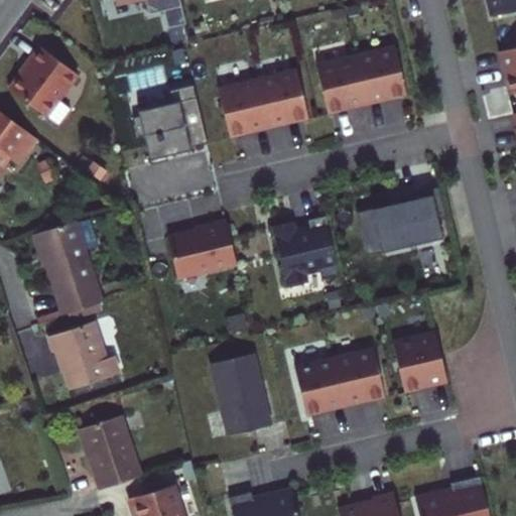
[(515,0),(484,0),(488,14),(515,7),(515,0)]
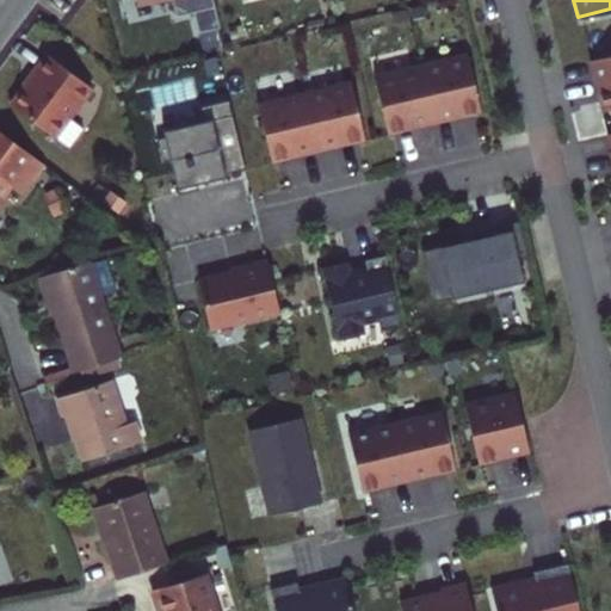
[(7,97),(51,130),(90,81),(47,47),(7,97)]
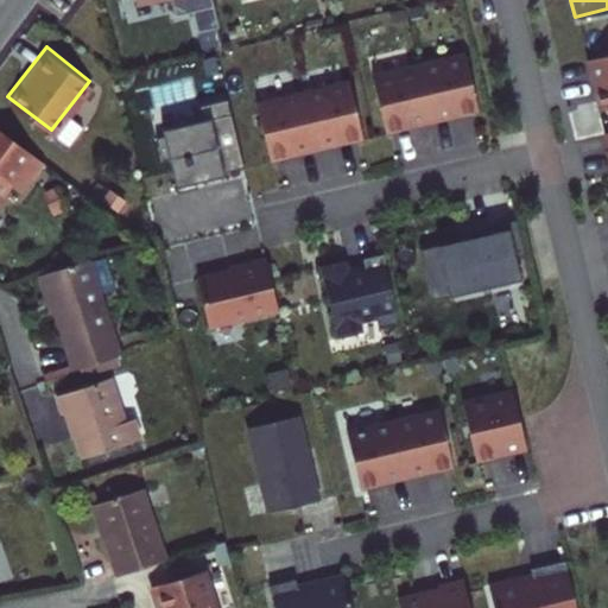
[(461,50),(413,62),(429,124),(476,112),(461,50)]
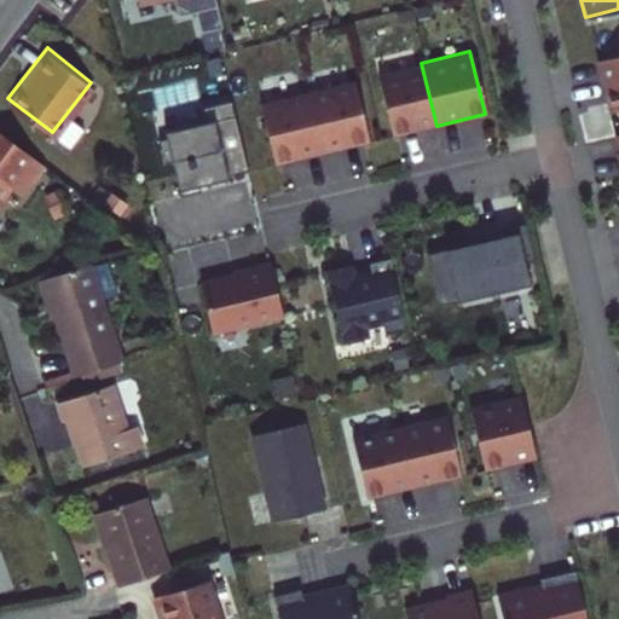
[(618,53),(595,59),(608,115),(618,113),(618,53)]
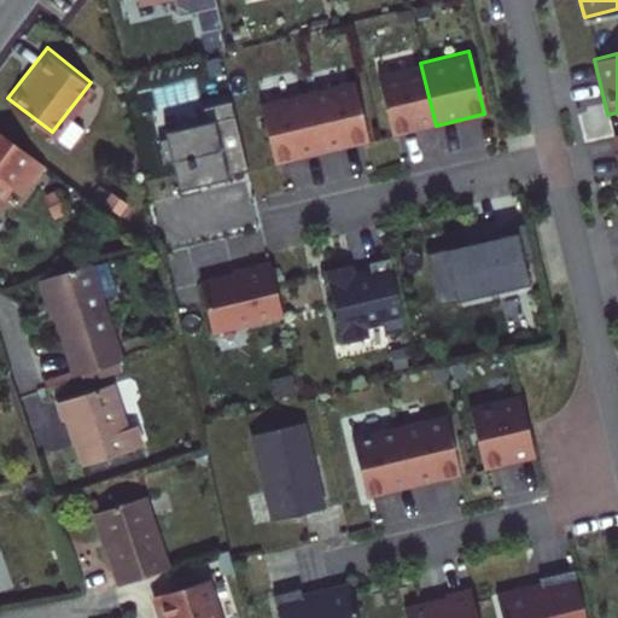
[(420,63),(377,74),(392,136),(436,126),(420,63)]
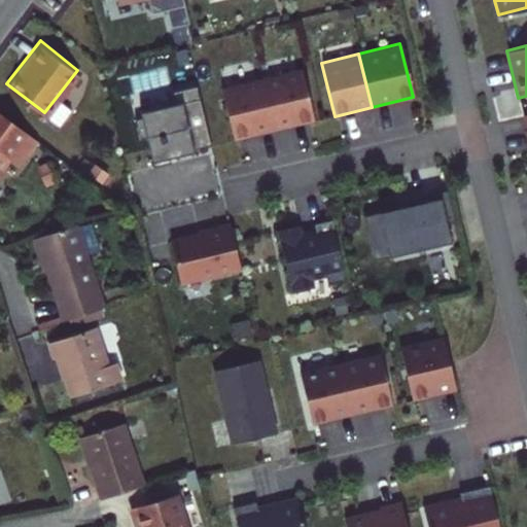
[(262,76),(277,133),(317,121),(303,66),(262,76)]
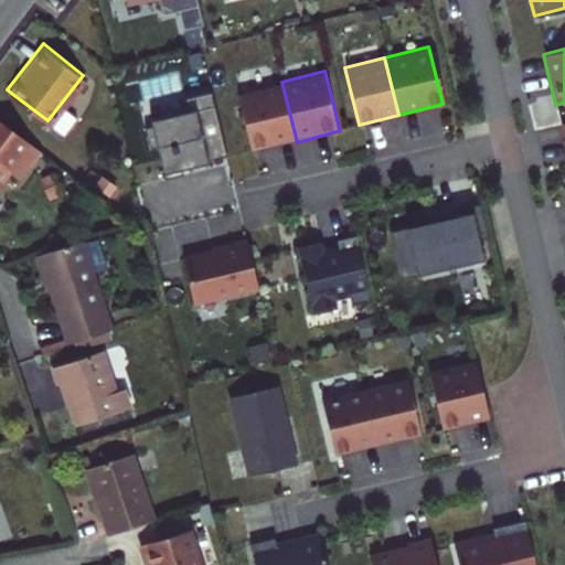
[(297,142),(281,82),(237,94),(254,153),(297,142)]
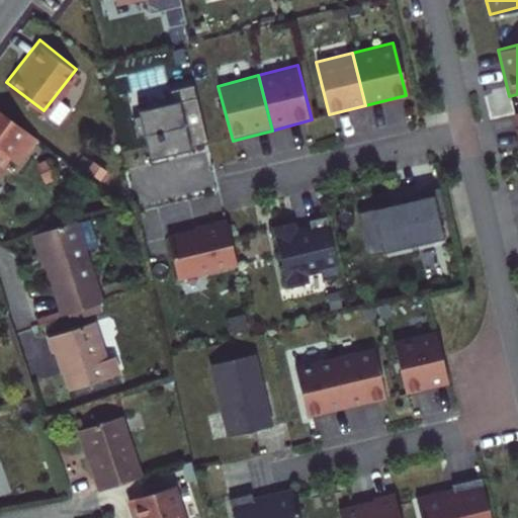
[(175,98),(139,106),(153,166),(124,173),(133,211),(221,191),(195,83),(173,88),(175,98)]
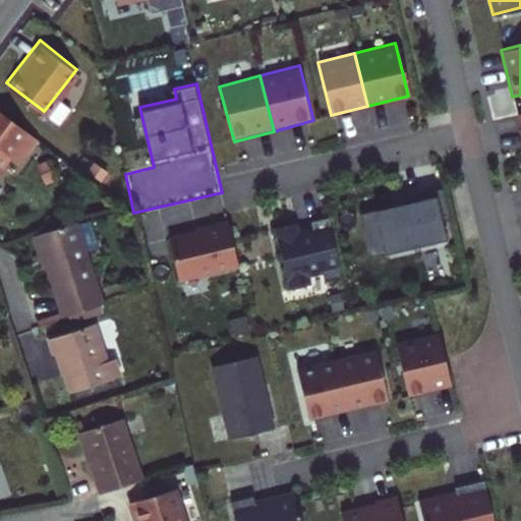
[(0,171),(25,136),(0,117),(0,171)]
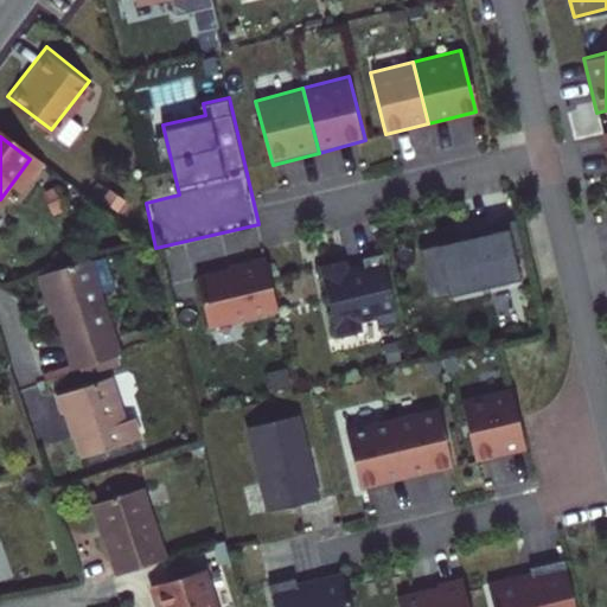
[(506,223),(415,246),(429,300),(521,278),(506,223)]
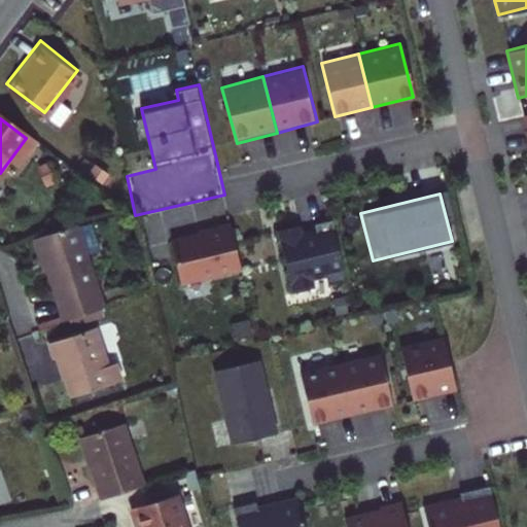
[(63,319),(107,304),(78,219),(34,234),(63,319)]
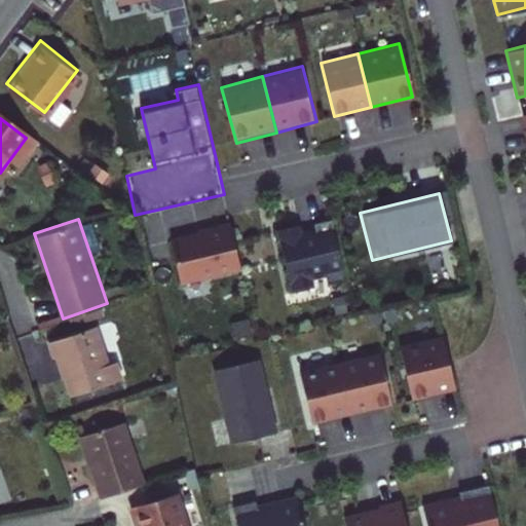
[(333,219),(278,230),(291,291),(345,279),(333,219)]
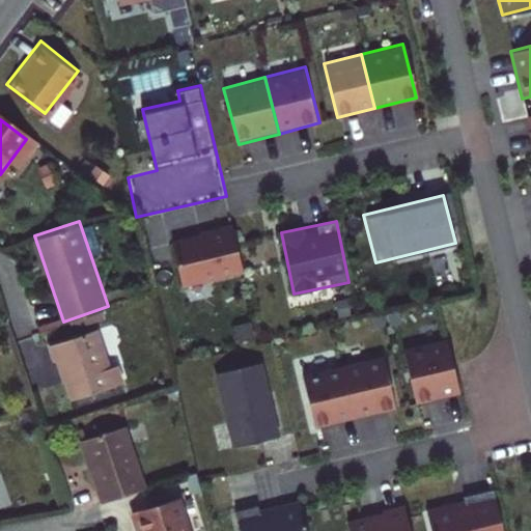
[(232,223),(171,238),(183,285),(244,271),(232,223)]
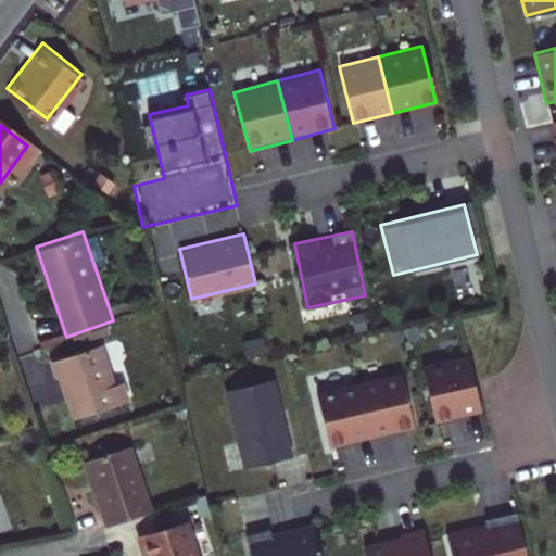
[(125,383),(116,387),(102,345),(52,362),(58,378),(61,377),(74,417),(130,399),(125,383)]
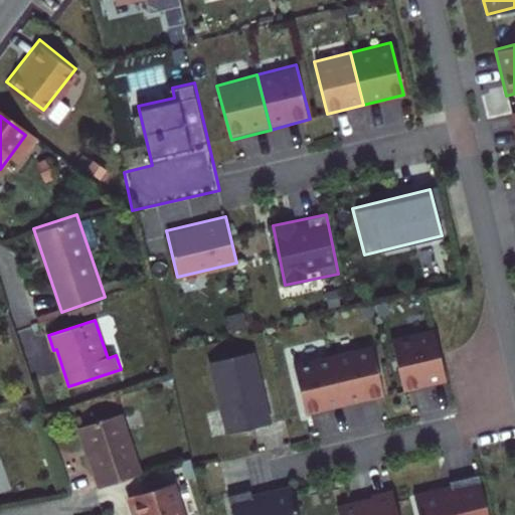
[(434,326),(389,335),(401,388),(445,379),(434,326)]
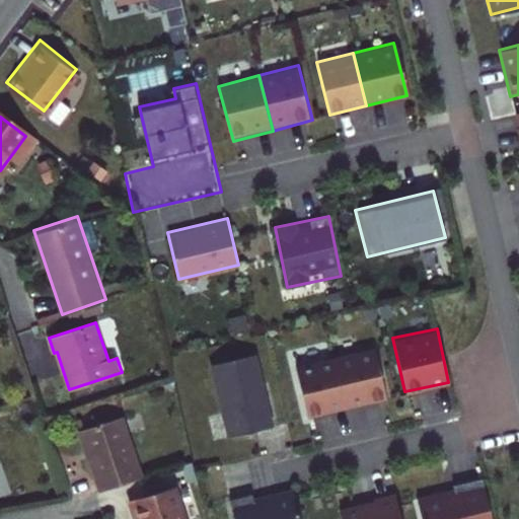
[(373,347),(332,356),(346,411),(386,400),(373,347)]
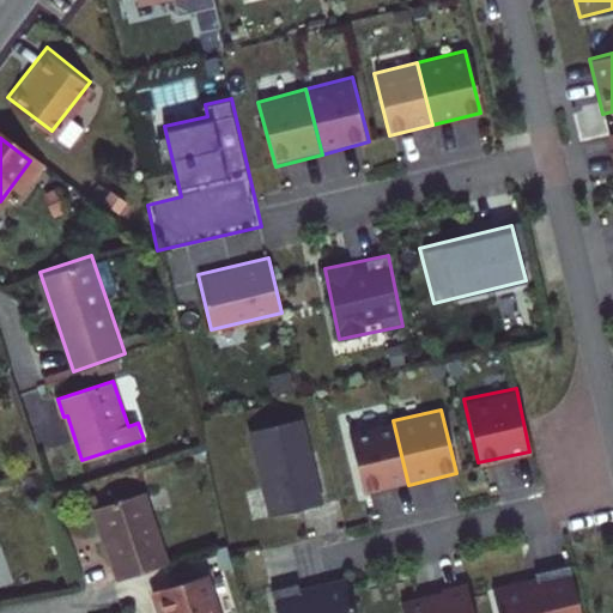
[(305,418),(249,430),(268,515),(323,503),(305,418)]
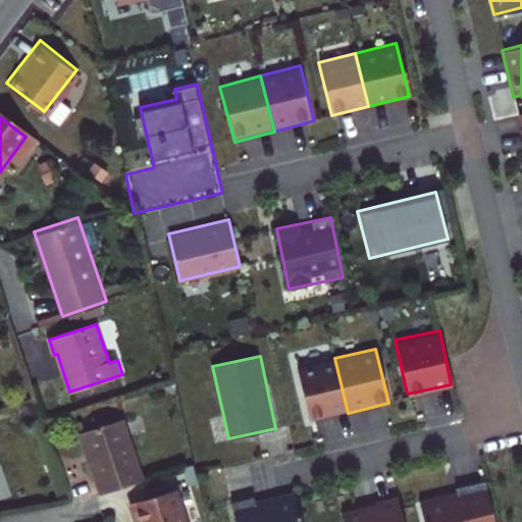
[(348,413),(334,358),(297,367),(310,422),(348,413)]
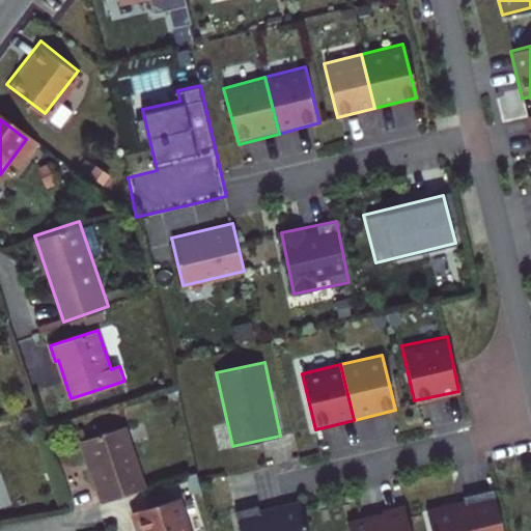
[(101,501),(142,487),(122,426),(80,440),(101,501)]
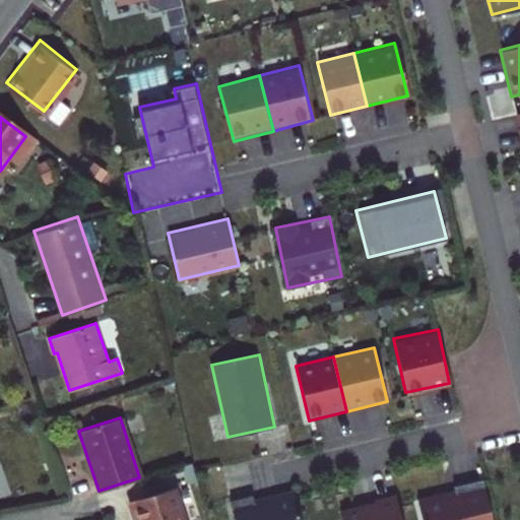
[(493,519),(484,481),(415,498),(420,519),(493,519)]
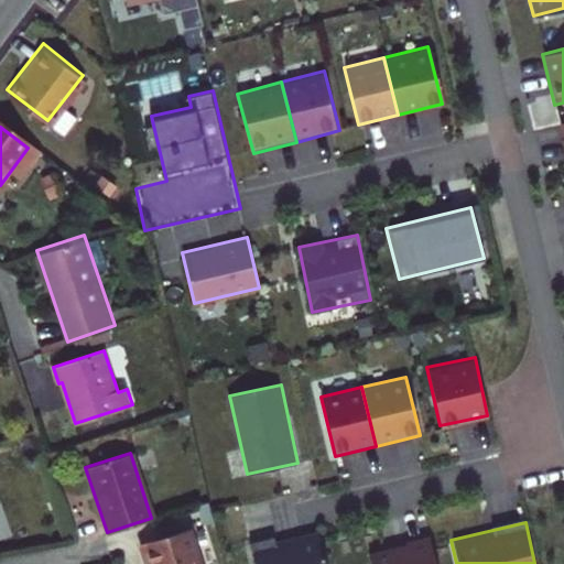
[(147,563),(201,563),(190,528),(140,542),(147,563)]
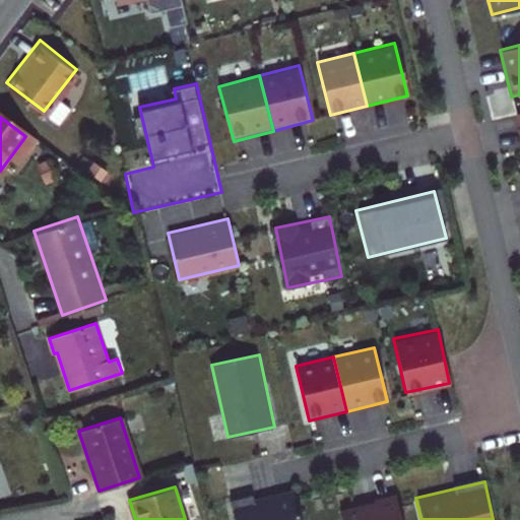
[(252,495),(230,501),(234,519),(301,519),(295,496),(255,505),(252,495)]
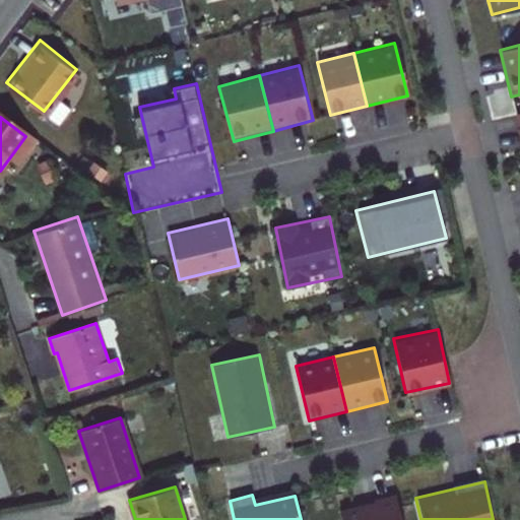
[(399,519),(394,496),(337,509),(339,519),(399,519)]
